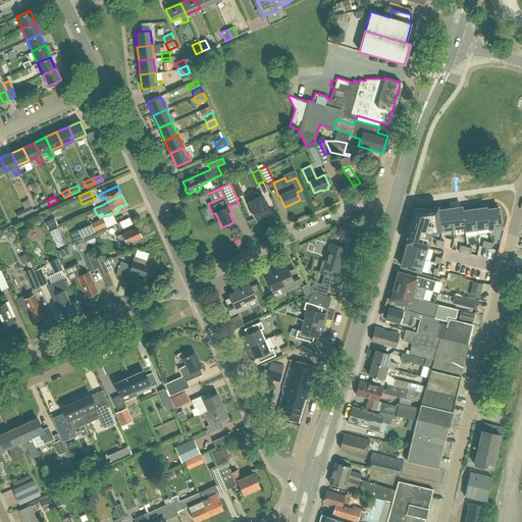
[(264,201),(262,196),(249,202),(251,207),(256,219),(270,213),(265,201),(264,201)]
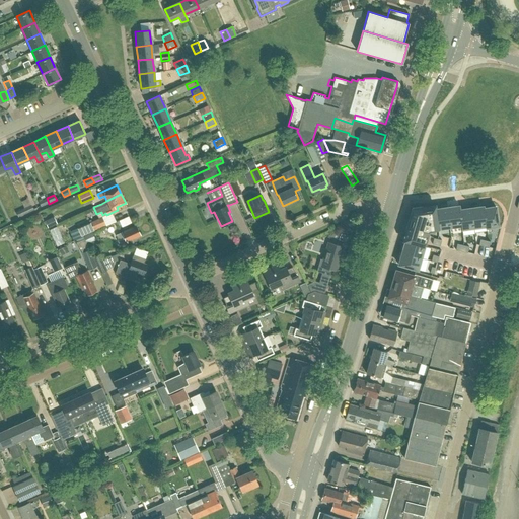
[(41,207),(49,204),(47,198),(39,202),(41,207)]
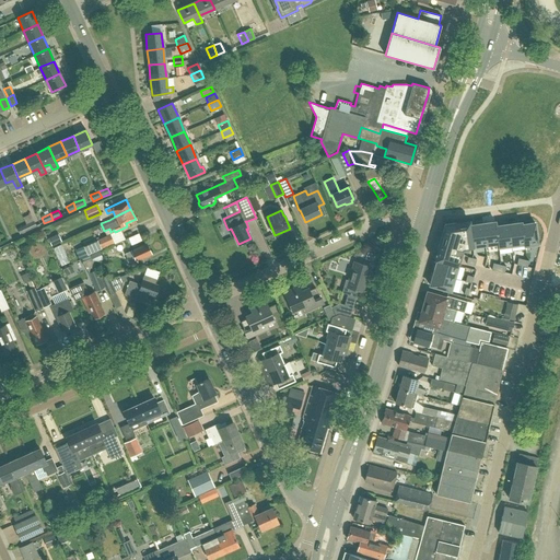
[(25,225),(27,231),(37,226),(34,221),(25,225)]
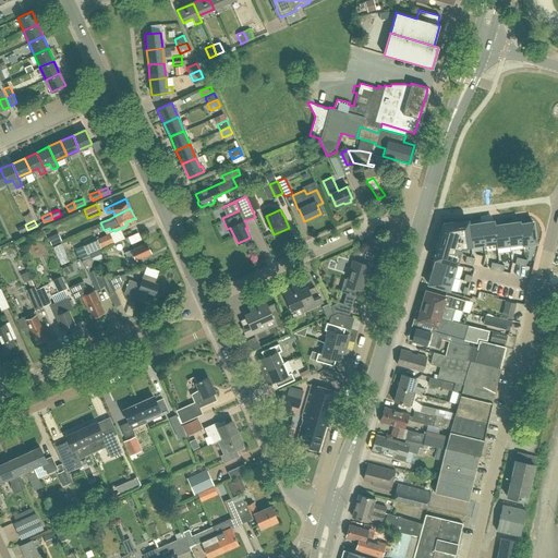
[(444,223),(437,246),(449,250),(451,241),(461,243),(460,247),(471,246),(468,225),(468,220),(444,223)]
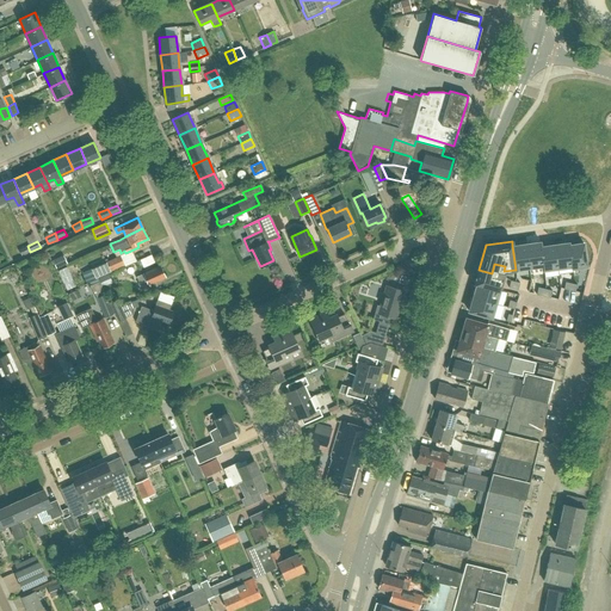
[(541,242),(526,244),(529,267),(542,265),(543,265),(541,247),(541,246),(541,242)]
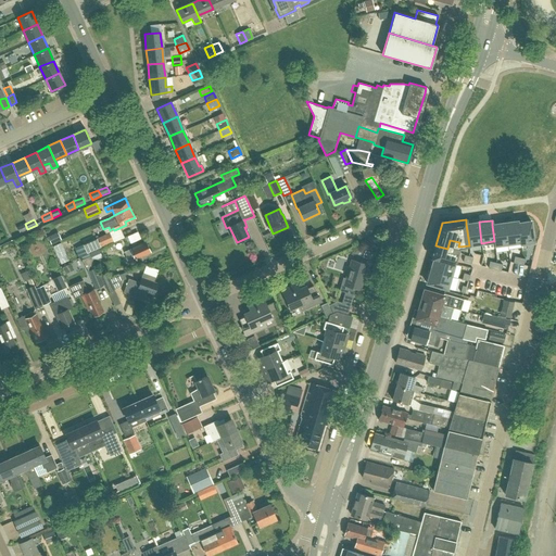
[(518,220),(504,223),(507,244),(519,242),(520,242),(517,223),(518,223),(518,220)]
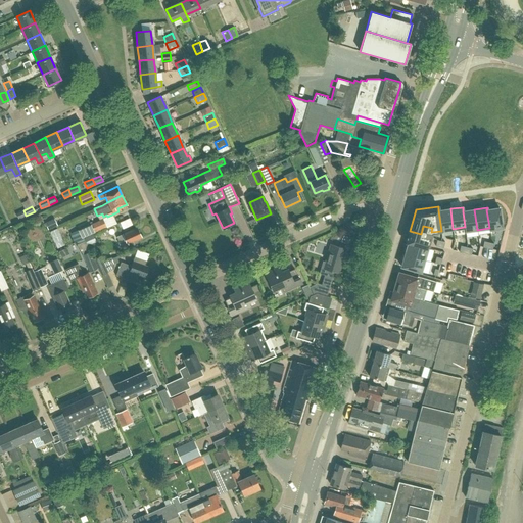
[(487,209),(486,209),(489,228),(488,228),(489,230),(502,228),(500,207),(487,209)]
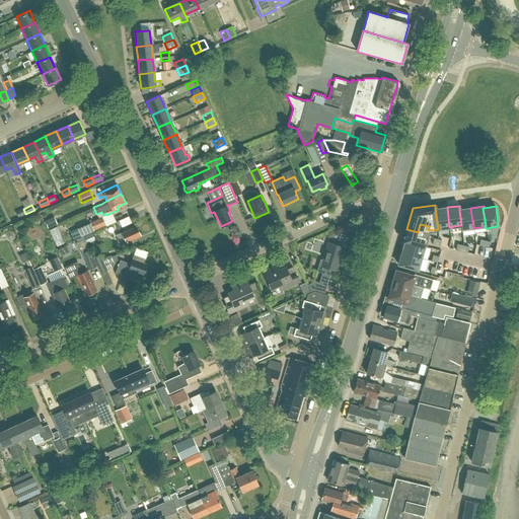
[(435,209),(438,229),(449,227),(447,207),(435,209)]
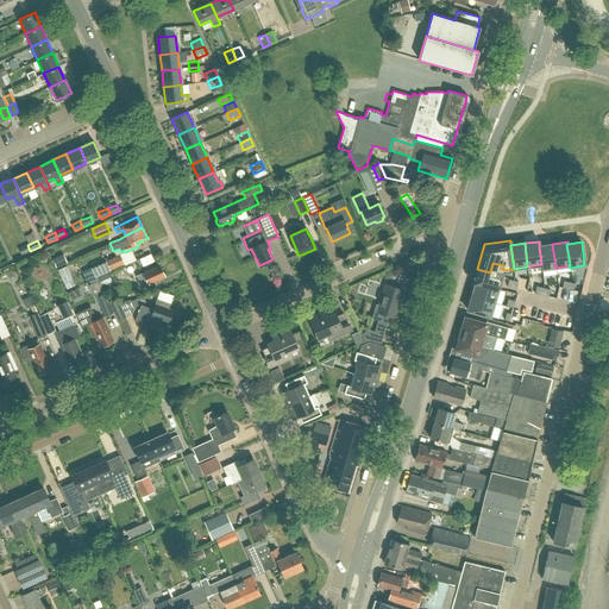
[(539,245),(539,246),(541,264),(540,264),(541,269),(556,268),(552,244),(539,245)]
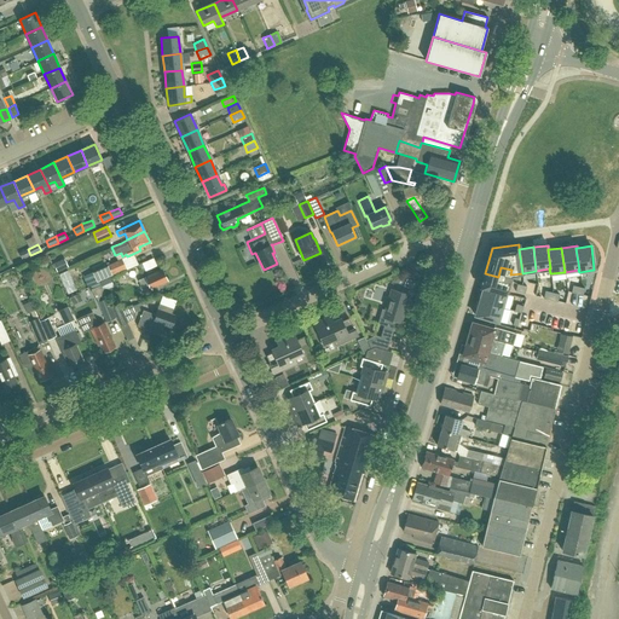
[(22,259),(30,255),(28,249),(18,253),(22,259)]
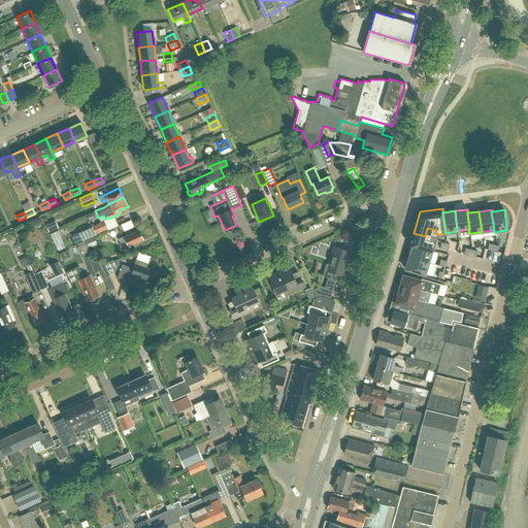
[(48,231),(58,227),(55,221),(44,225),(48,231)]
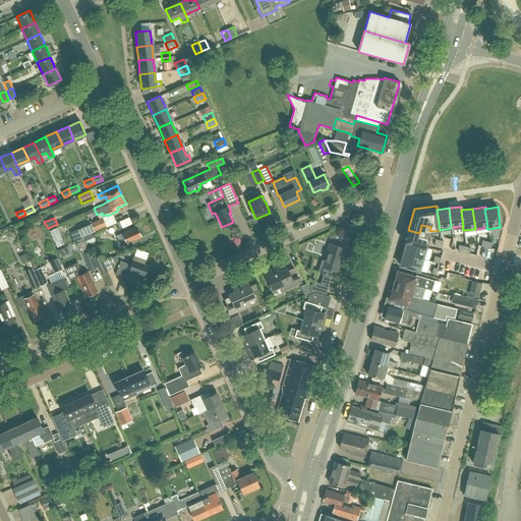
[(77,239),(89,234),(95,231),(106,226),(103,218),(91,223),(78,229),(78,230),(71,233),(74,240),(77,239)]
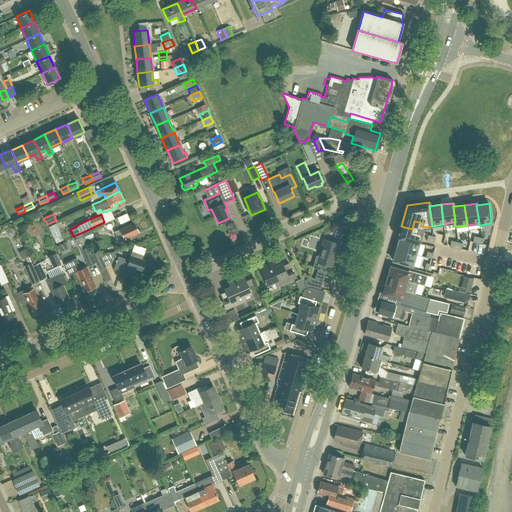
[(401,226),(397,237),(399,238),(399,237),(418,243),(418,242),(422,227),(423,223),(414,221),(412,229),(401,226)]
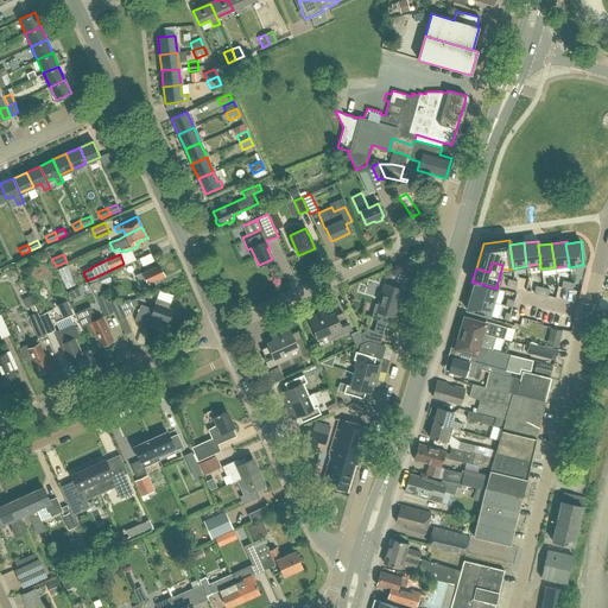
[(67,265),(57,270),(61,276),(69,272),(67,265)]
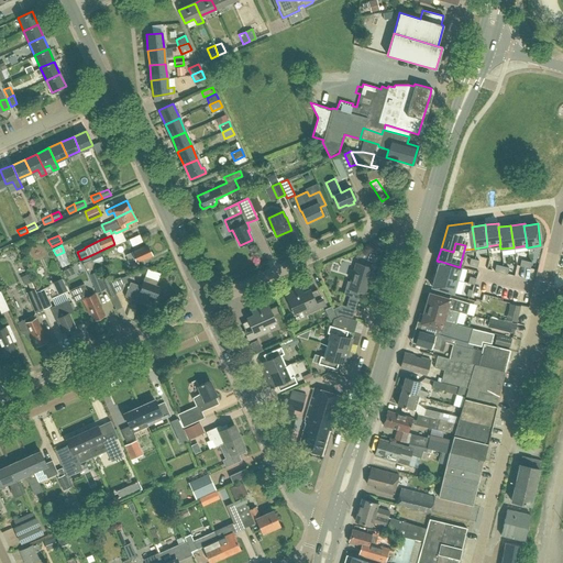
[(132,269),(144,264),(142,260),(151,255),(146,245),(125,254),(129,261),(132,269)]
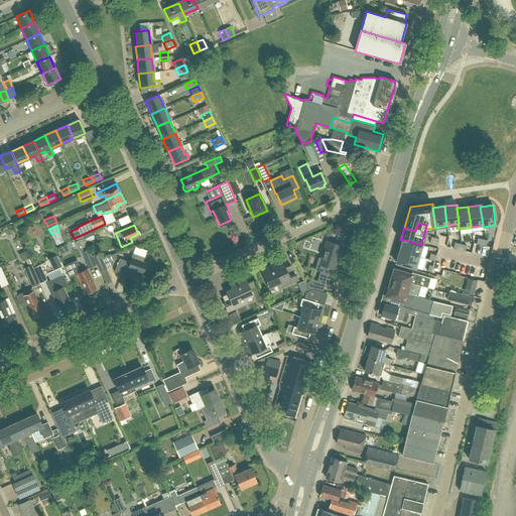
[(96,264),(92,255),(89,249),(85,241),(83,235),(88,233),(88,232),(77,237),(78,240),(84,251),(90,267),(96,264)]
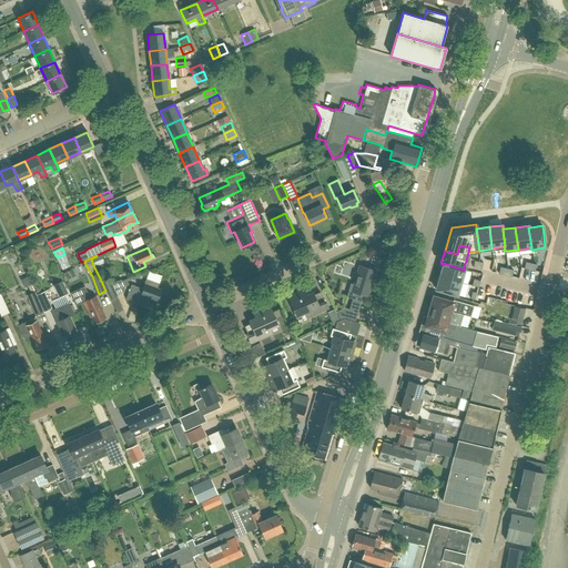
[(443,264),(439,276),(460,282),(465,270),(464,269),(464,270),(443,263),(443,264)]
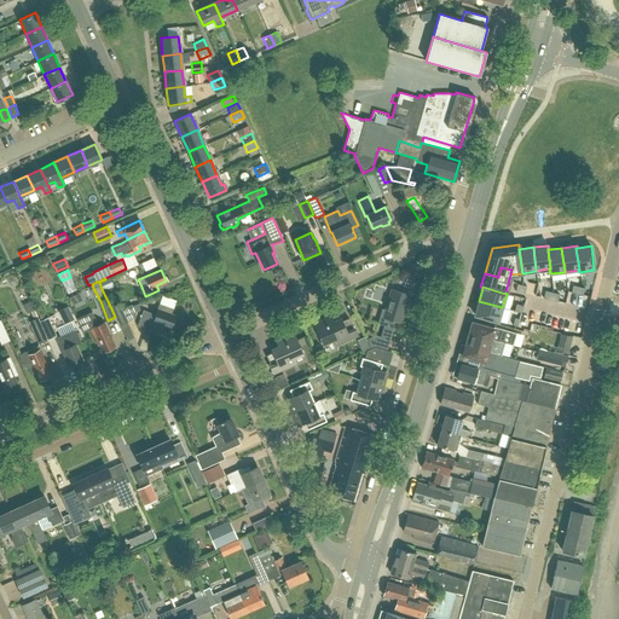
[(375,347),(381,350),(387,351),(395,322),(401,323),(410,295),(391,289),(382,317),(388,319),(383,337),(375,335),(366,340),(370,348),(370,350),(375,347)]
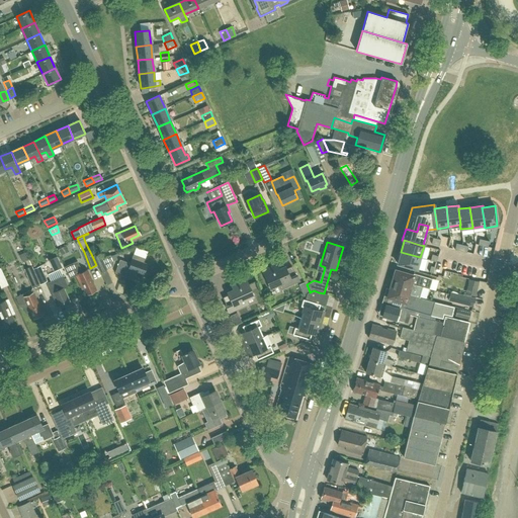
[(401,252),(398,264),(417,269),(420,257),(401,252)]
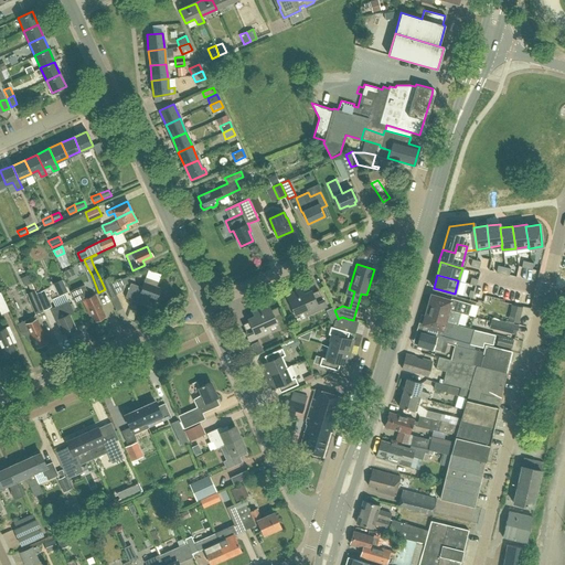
[(100,279),(105,289),(108,297),(121,290),(124,286),(123,285),(127,283),(125,277),(112,283),(108,276),(100,279)]
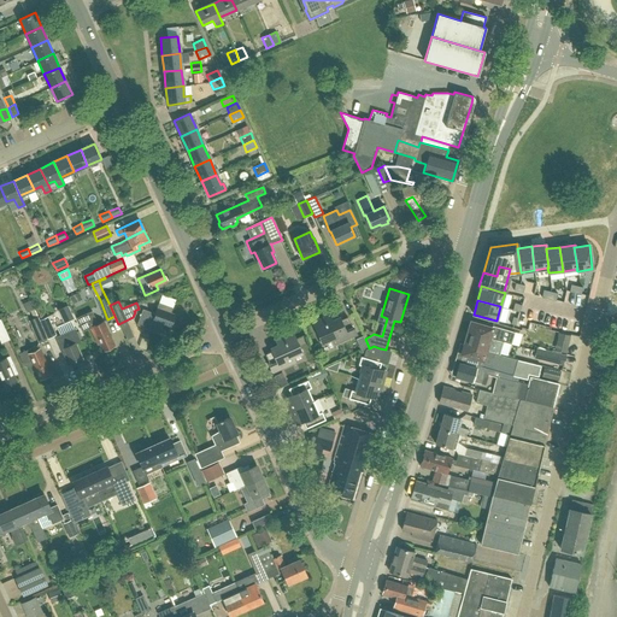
[(174,315),(170,313),(171,307),(158,303),(154,313),(141,309),(136,324),(159,333),(163,324),(170,327),(174,315)]
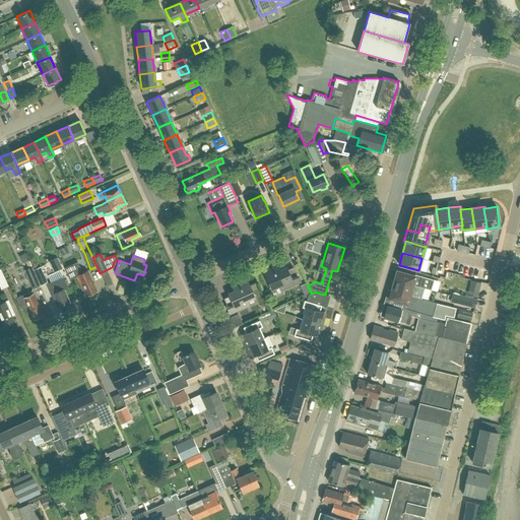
[(53,272),(62,268),(57,257),(48,261),(53,272)]
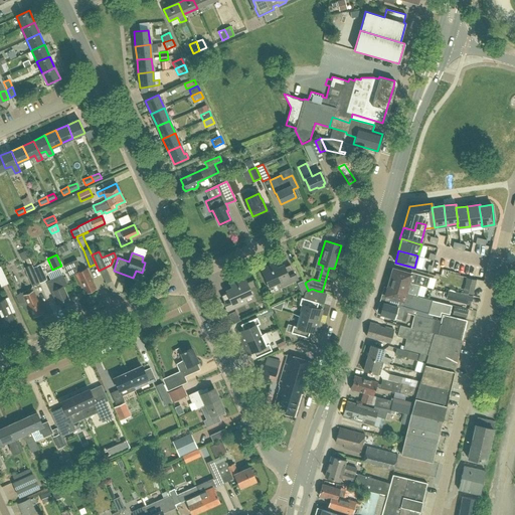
[(39,283),(32,268),(33,268),(32,264),(24,268),(32,287),(39,283)]
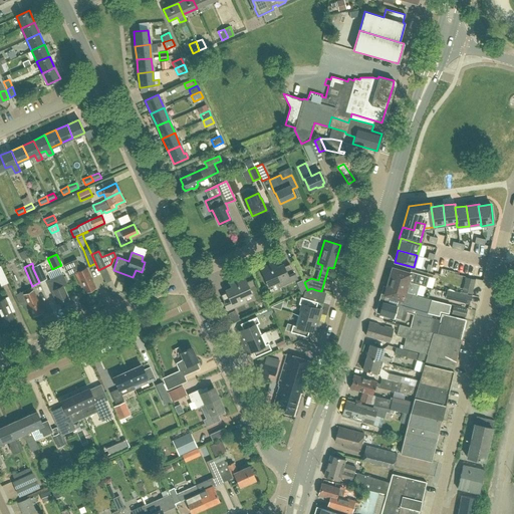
[(276,268),(274,263),(261,269),(268,284),(276,281),(278,286),(295,278),(289,264),(283,267),(282,265),(276,268)]
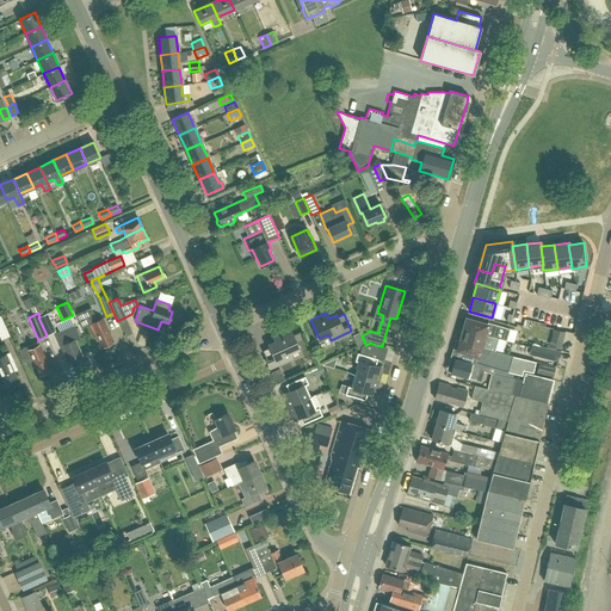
[(55,333),(50,321),(47,314),(39,318),(38,318),(47,335),(55,333)]
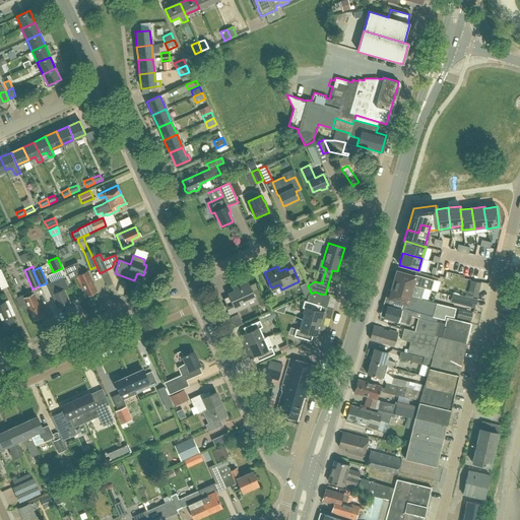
[(96,291),(86,270),(74,276),(81,290),(83,289),(86,296),(96,291)]
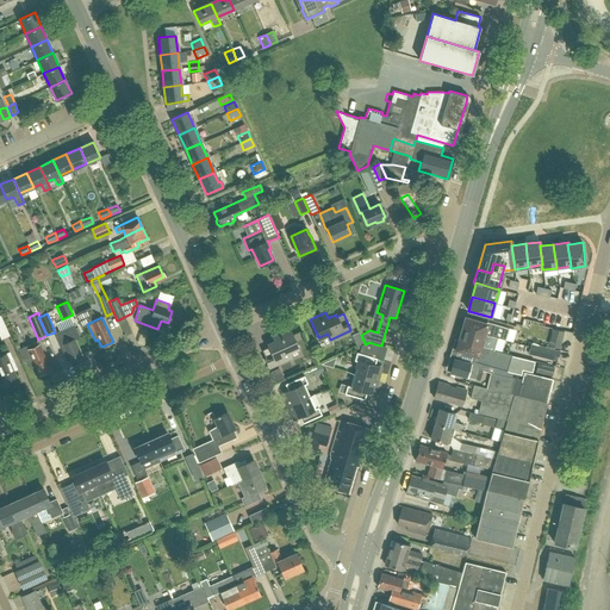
[(484,334),(498,338),(505,341),(509,329),(486,322),(486,324),(466,318),(462,328),(475,331),(474,334),(483,336),(484,334)]
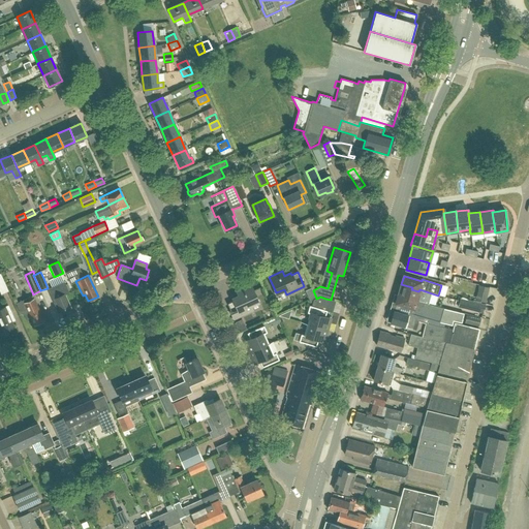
[(71,308),(65,294),(69,292),(64,282),(48,289),(56,308),(58,307),(61,313),(71,308)]
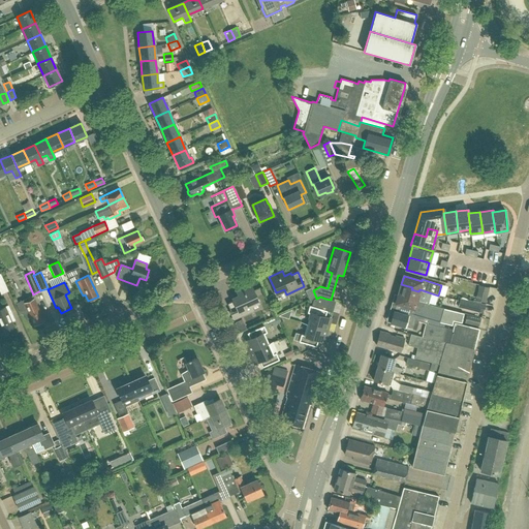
[(429,304),(432,293),(419,289),(418,291),(411,289),(412,287),(401,284),(398,296),(410,299),(411,297),(417,299),(416,301),(429,304)]
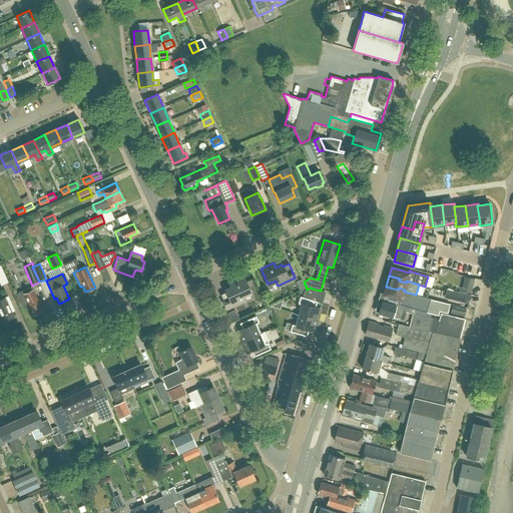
[(474,279),(474,278),(464,276),(460,291),(471,293),(474,279)]
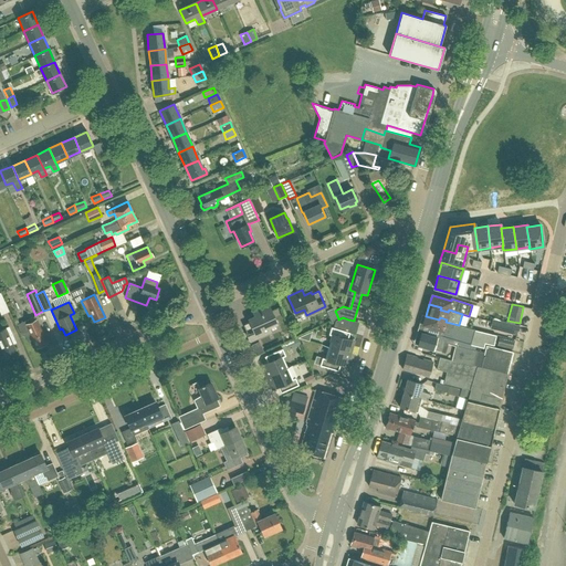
[(250,341),(269,332),(266,326),(275,323),(268,305),(253,312),(255,317),(249,320),(250,322),(243,325),(250,341)]
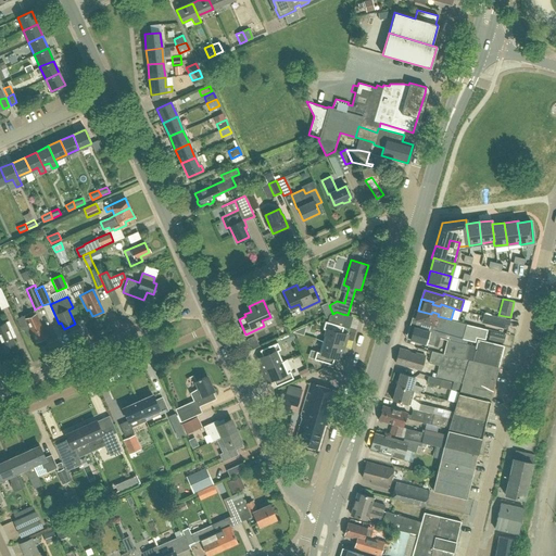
[(328,302),(320,305),(326,316),(332,313),(329,305),(328,302)]
